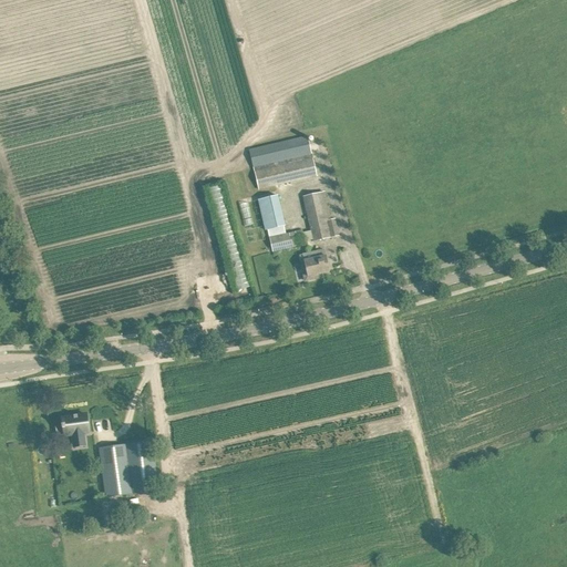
[(317,176),(307,135),(249,150),(259,189),(317,176)]
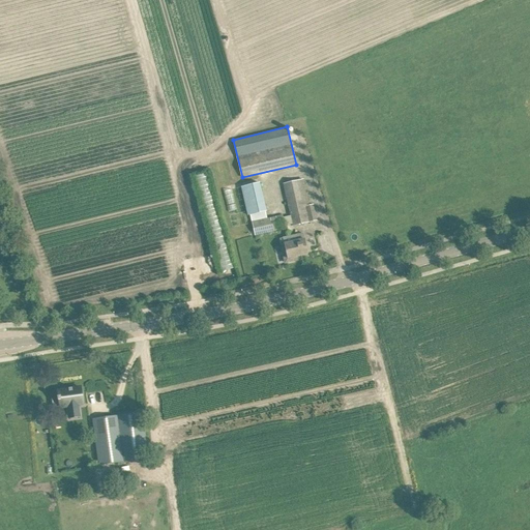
[(284,183),(293,226),(317,221),(313,205),(308,206),(303,179),(284,183)]
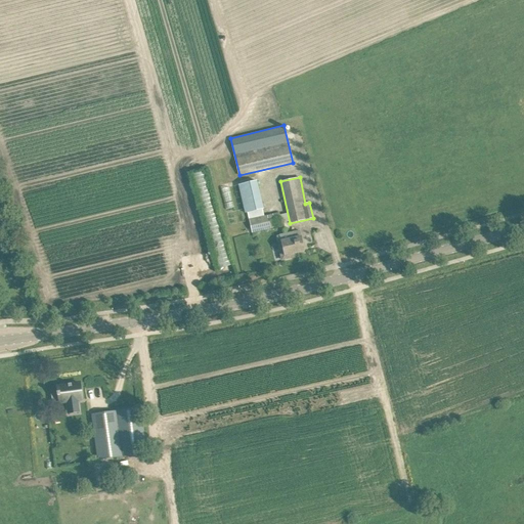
[(249,220),(252,232),(282,225),(279,213),(249,220)]
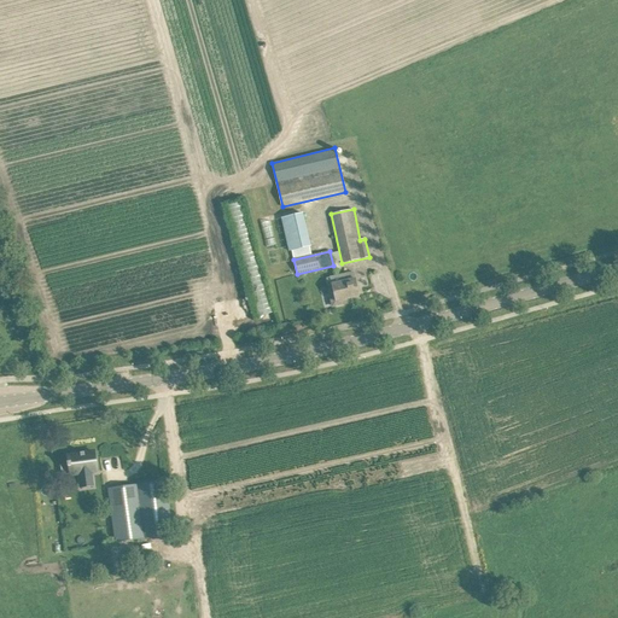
[(333,292),(330,293),(332,307),(347,303),(345,299),(359,296),(354,272),(344,274),(345,281),(332,285),(333,292)]
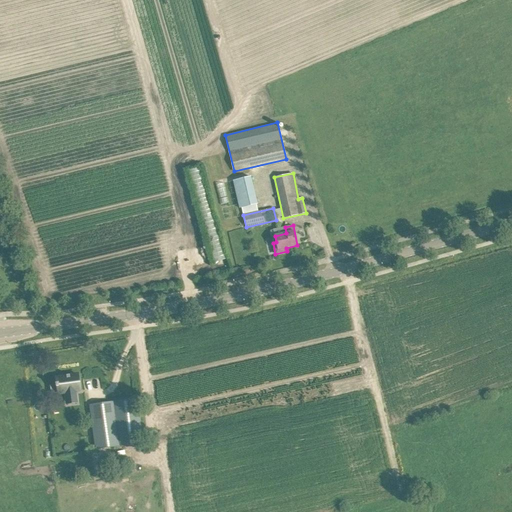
[(66,397),(76,396),(76,391),(80,390),(78,374),(70,375),(67,376),(63,376),(59,377),(56,377),(57,383),(56,383),(56,384),(50,385),(50,386),(51,394),(65,392),(66,397)]
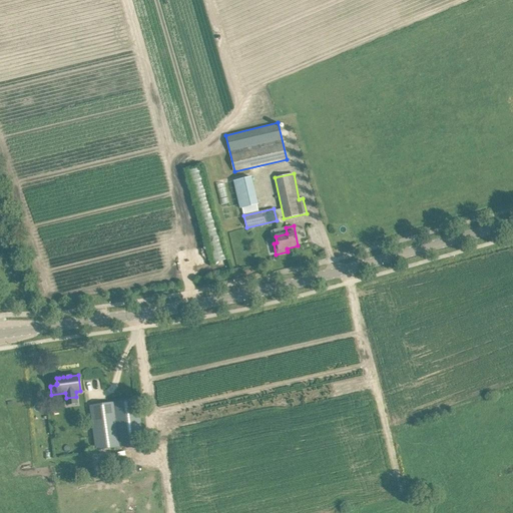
[(90,406),(91,416),(96,450),(143,443),(137,400),(90,406)]
